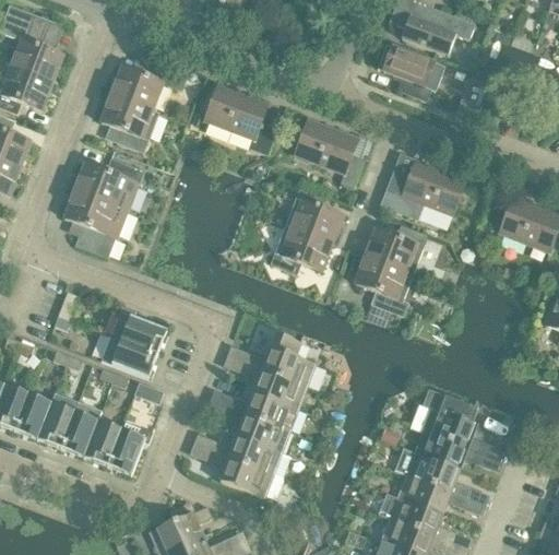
[(468,40),(474,24),(431,8),(432,3),(424,0),(395,0),(388,22),(404,27),(401,38),(447,56),(454,35),(468,40)]
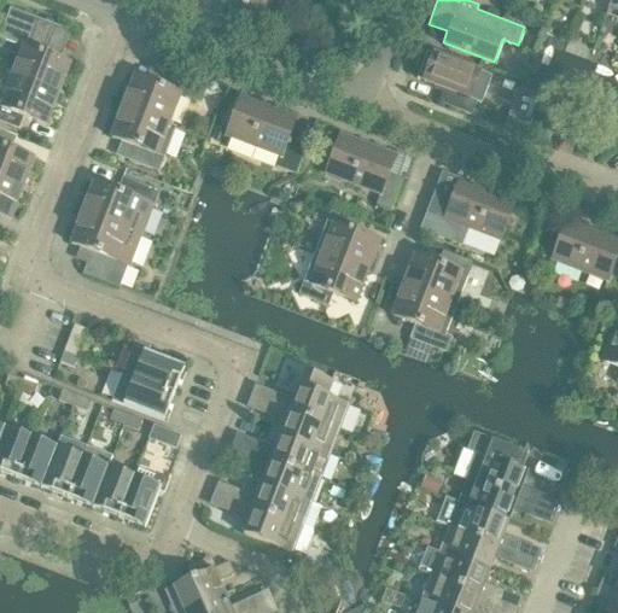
[(617,15),(617,0),(610,0),(606,10),(617,15)]
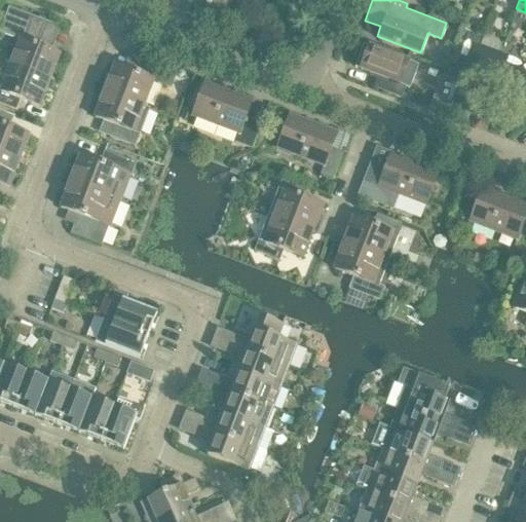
[(48,78),(59,52),(39,44),(48,21),(8,5),(0,25),(0,30),(20,38),(9,63),(48,78)]
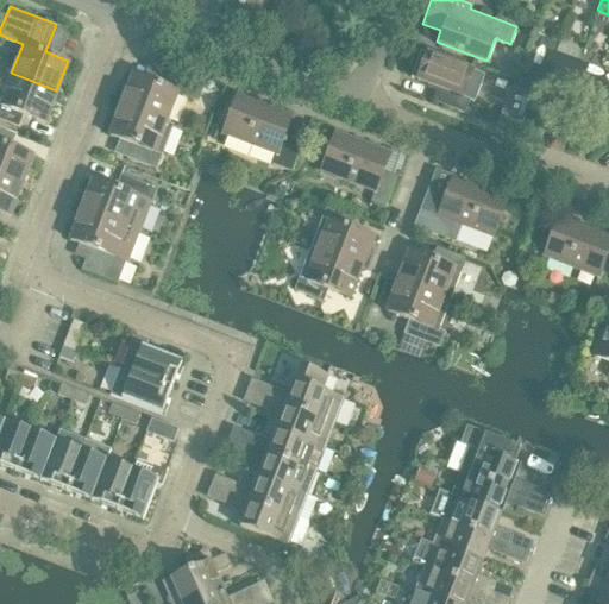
[(463,94),(472,68),(426,50),(415,77),(439,87),(434,100),(464,111),(469,96),(463,94)]
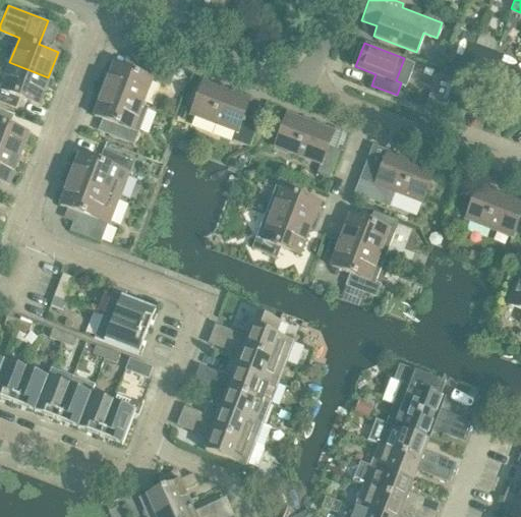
[(141,103),(151,77),(169,84),(175,68),(137,54),(132,69),(113,62),(103,89),(141,103)]
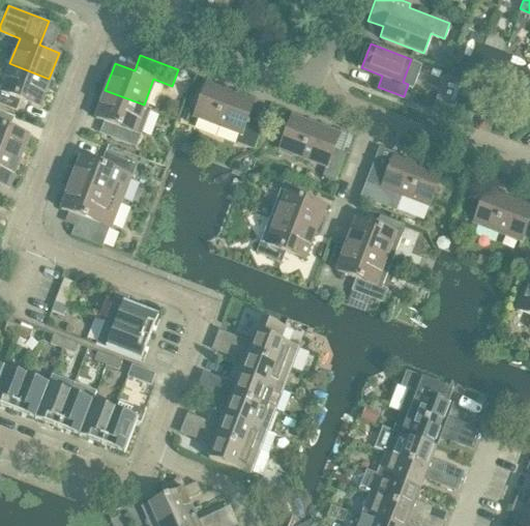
[(39,105),(49,79),(9,63),(0,89),(0,88),(0,101),(16,108),(20,97),(39,105)]
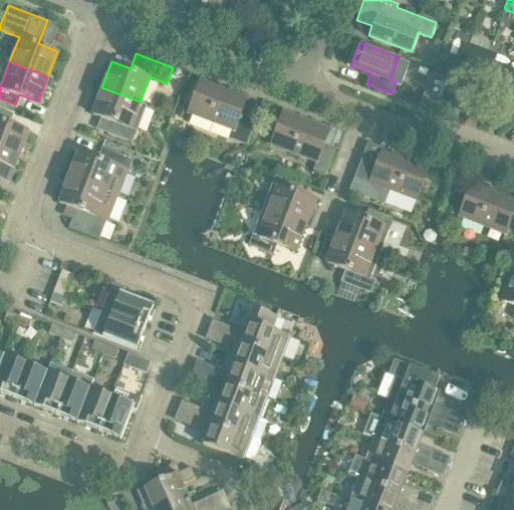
[(240,111),(246,95),(226,88),(225,91),(218,88),(219,85),(199,78),(187,111),(233,129),(229,137),(245,143),(255,117),(240,111)]
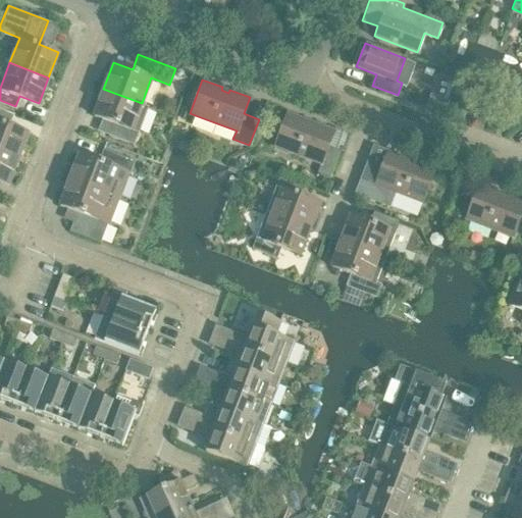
[(133,128),(142,103),(103,89),(93,114),(112,121),(108,134),(134,143),(138,131),(133,128)]
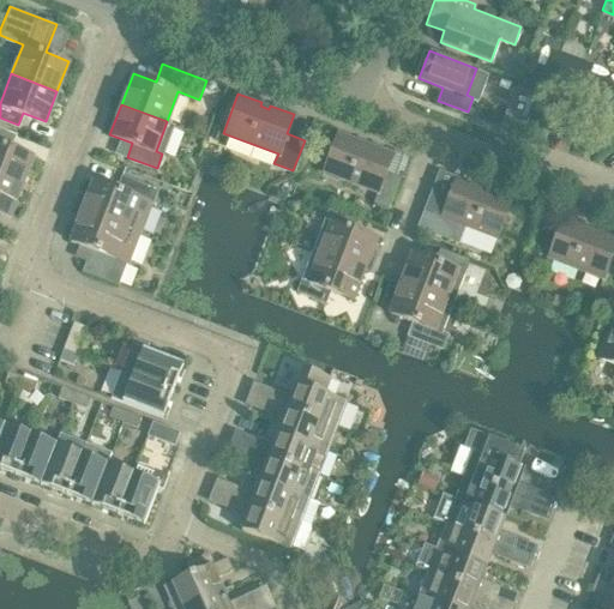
[(0,176),(20,185),(32,155),(10,146),(14,134),(0,128),(0,176)]
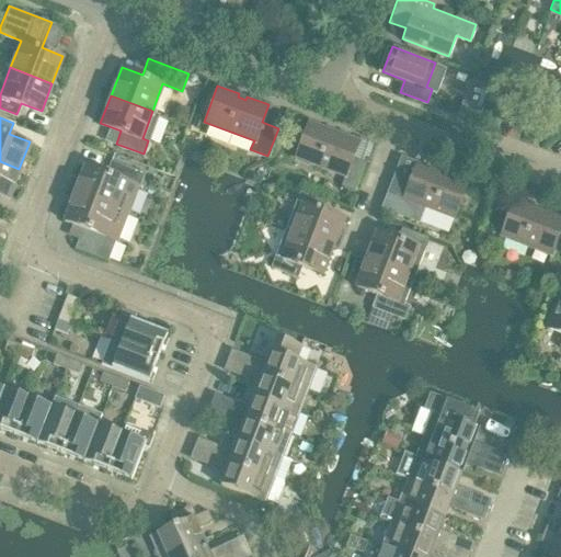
[(353,157),(359,139),(338,131),(336,135),(328,132),(330,128),(308,120),(295,156),(344,175),(341,184),(354,189),(365,161),(353,157)]
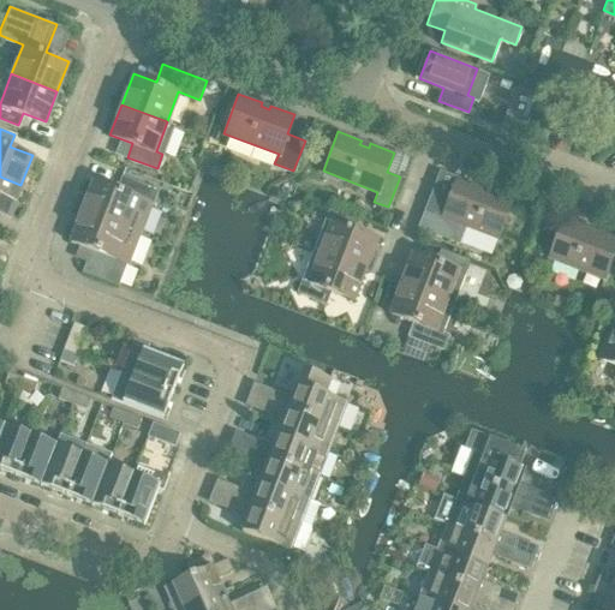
[(139,232),(150,202),(151,203),(157,187),(121,174),(115,187),(93,179),(82,209),(139,232)]
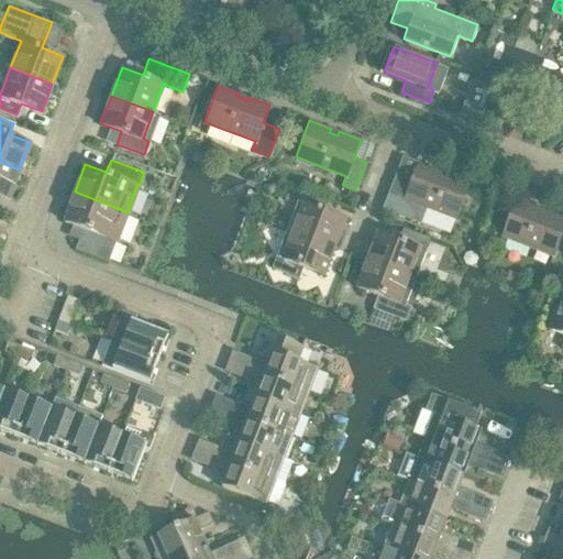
[(0,194),(9,198),(19,170),(0,162),(0,194)]
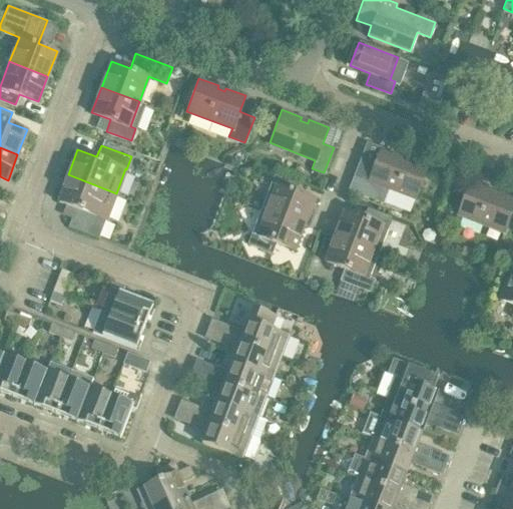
[(415,197),(427,165),(408,157),(407,160),(399,157),(400,154),(381,147),(375,162),(360,156),(348,188),(382,201),(388,187),(415,197)]
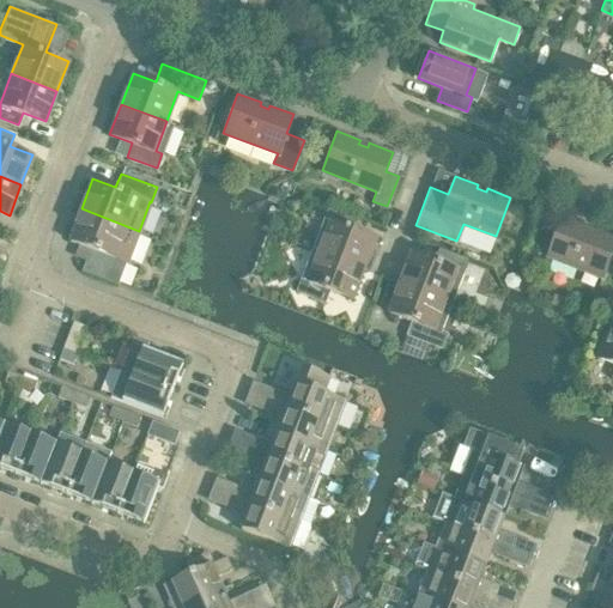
[(364,267),(375,236),(353,228),(357,216),(328,205),(322,218),(329,220),(319,249),(364,267)]
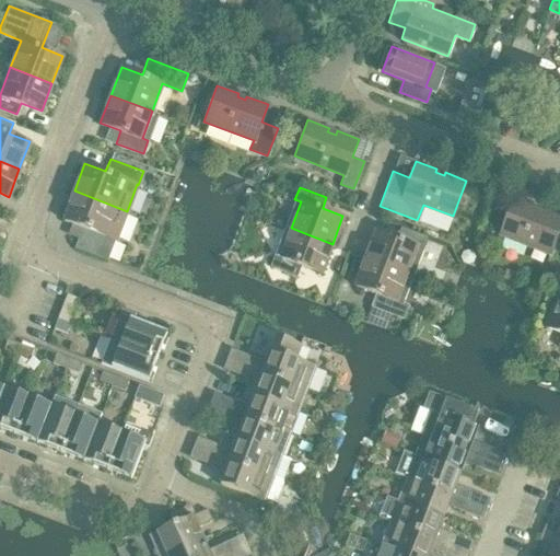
[(116,238),(127,211),(74,190),(63,219),(82,226),(74,246),(107,258),(116,238)]
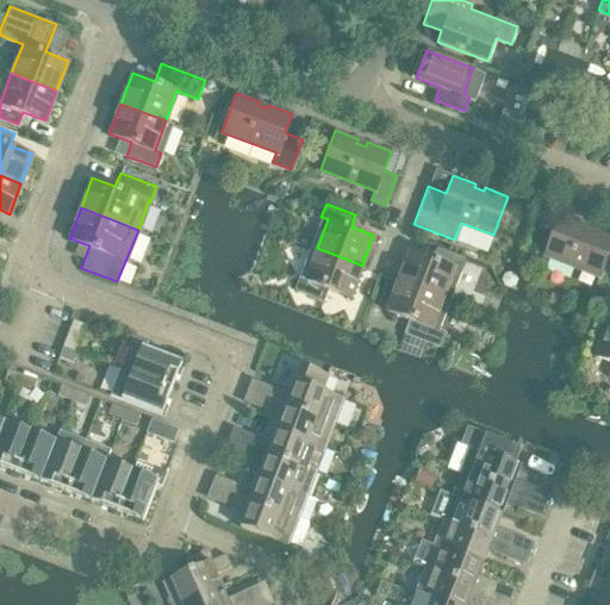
[(609,256),(607,255),(609,245),(609,235),(590,228),(589,231),(580,228),(582,224),(559,216),(543,255),(598,275),(593,285),(608,291),(609,286),(609,256)]
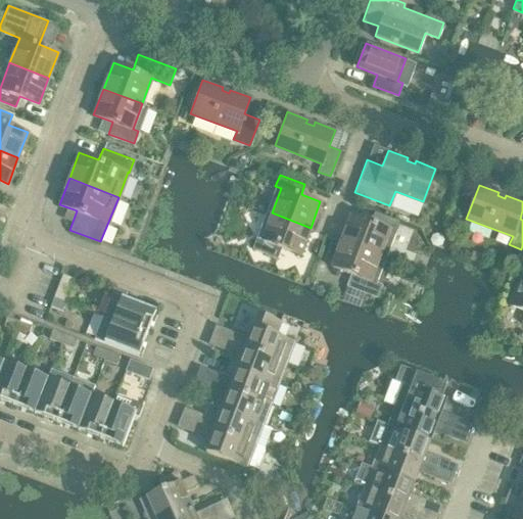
[(380,254),(389,229),(394,231),(399,220),(374,210),(370,221),(350,214),(341,239),(380,254)]
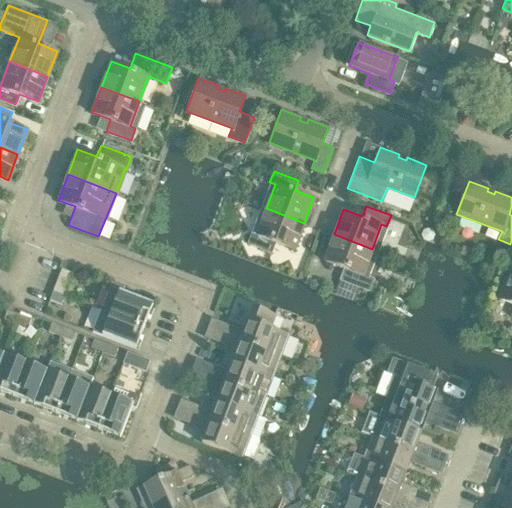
[(294,248),(304,223),(266,208),(256,233),(251,231),(247,242),(271,251),(275,241),(294,248)]
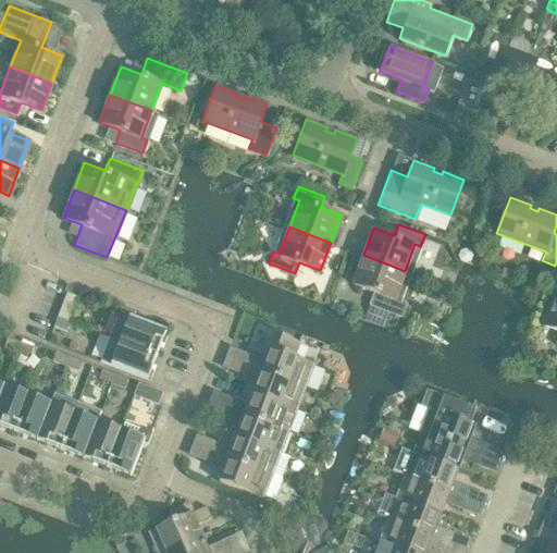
[(394,297),(405,271),(363,255),(353,283),(373,291),(368,304),(401,316),(406,303),(394,297)]
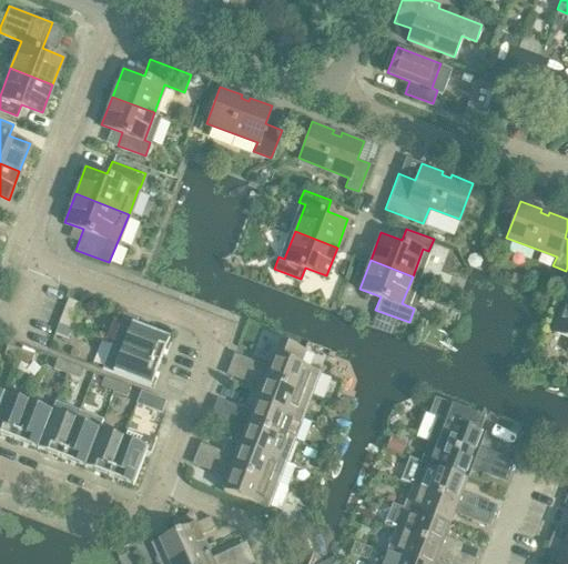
[(58,322),(71,326),(80,301),(68,296),(58,322)]
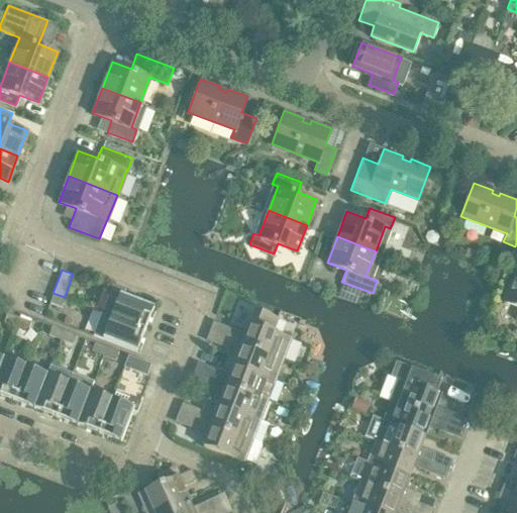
[(516,270),(513,281),(511,280),(503,300),(516,305),(516,311),(515,317),(516,318),(516,270)]
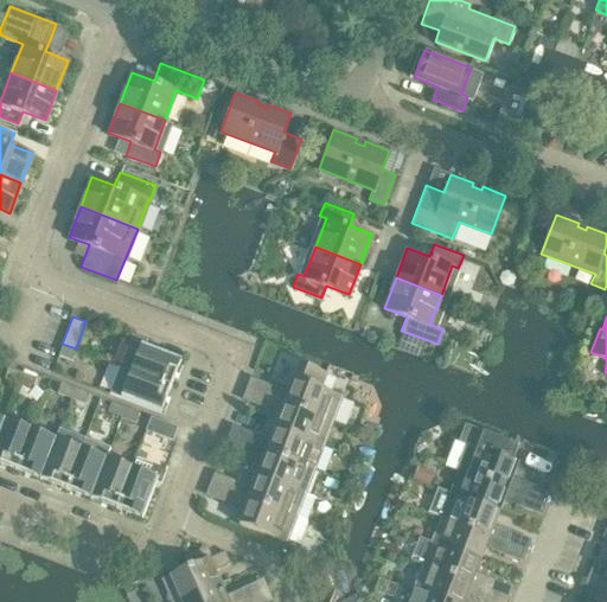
[(119,365),(170,384),(173,376),(177,376),(183,359),(144,344),(147,338),(132,332),(119,365)]
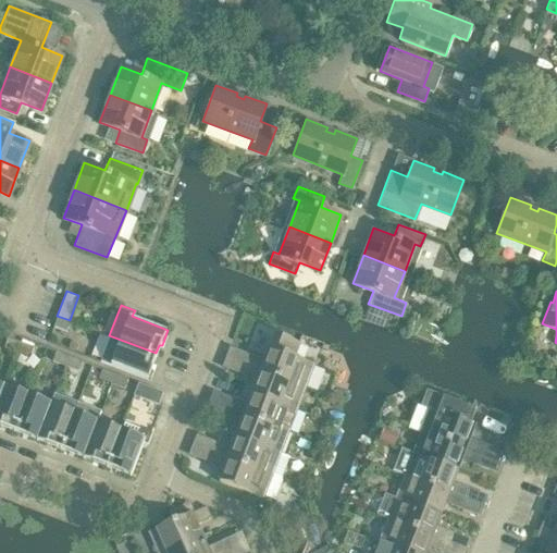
[(57,316),(53,324),(65,330),(70,320),(57,316)]
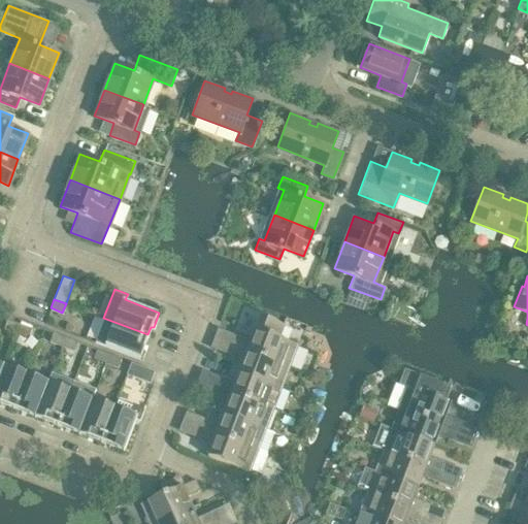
[(297,344),(277,336),(283,323),(260,315),(251,339),(248,341),(244,337),(236,334),(233,344),(288,365),(297,344)]
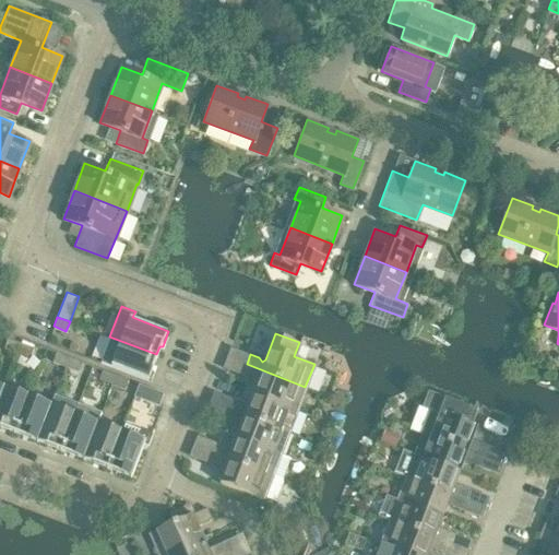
[(16,351),(20,342),(8,337),(3,346),(16,351)]
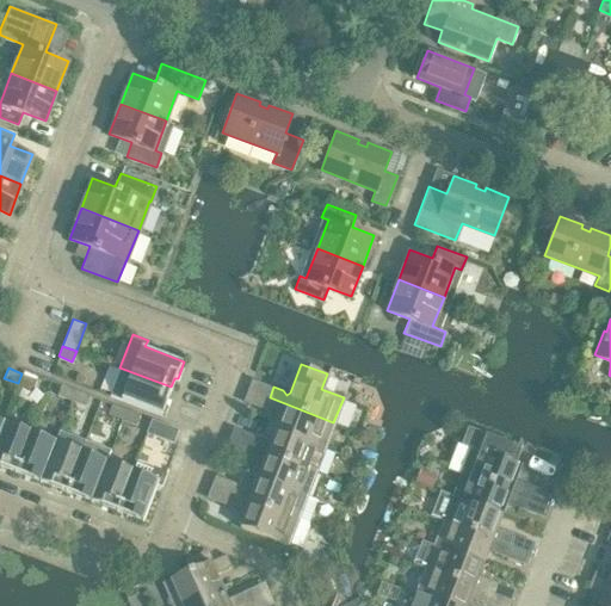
[(171,387),(119,368),(110,394),(164,415),(171,397),(167,396),(171,387)]
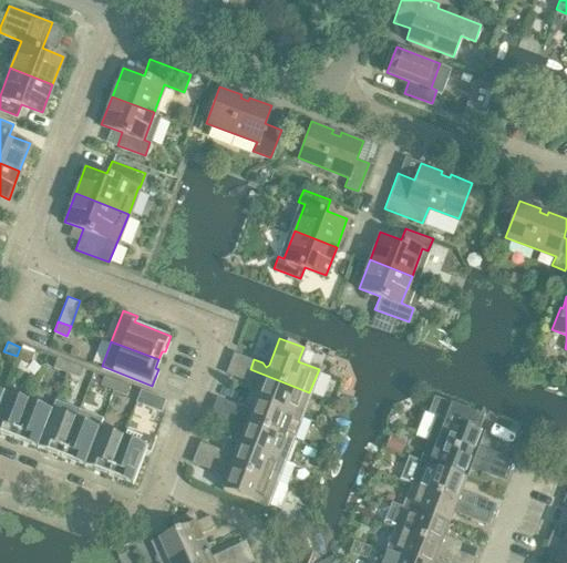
[(30,361),(33,351),(20,347),(17,356),(30,361)]
